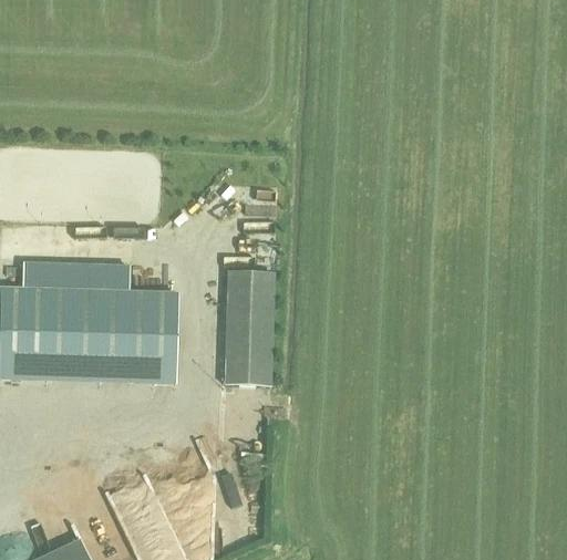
[(121,241),(121,252),(146,251),(145,240),(121,241)]
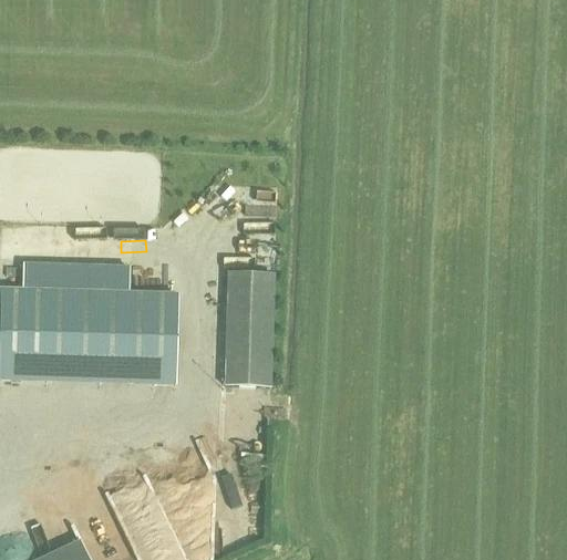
[(272,385),(275,271),(228,269),(226,383),(272,385)]
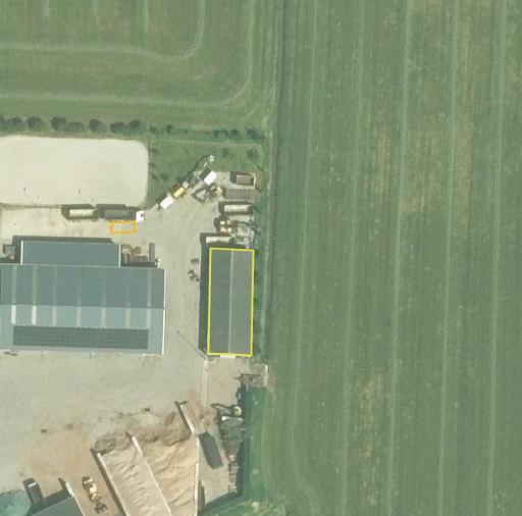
[(0,348),(161,354),(164,268),(0,262),(0,348)]
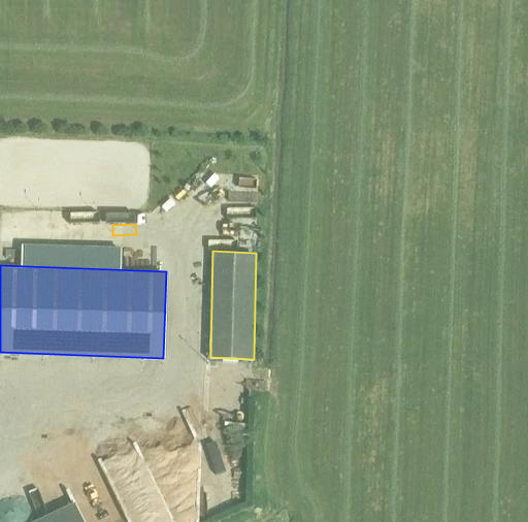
[(84,521),(74,501),(29,521),(84,521)]
